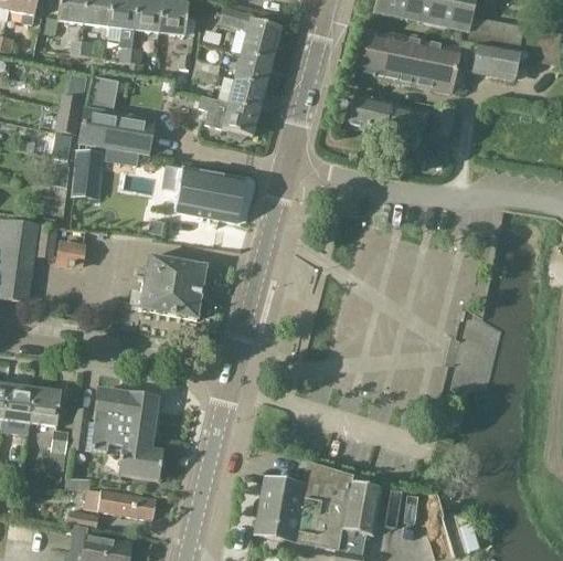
[(0,0),(0,19),(7,21),(9,9),(11,10),(12,0),(0,0)]
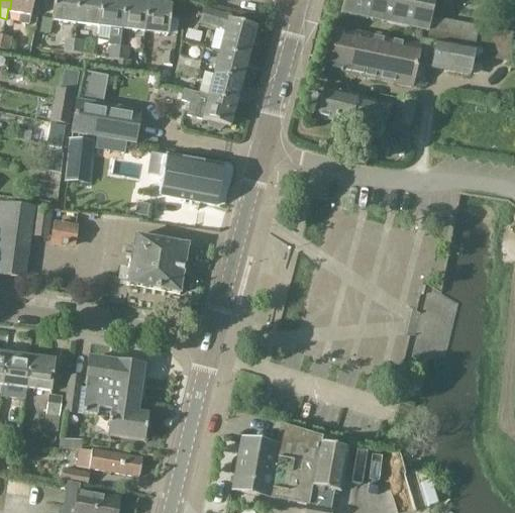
[(11,0),(10,9),(23,11),(22,19),(30,21),(32,13),(34,0),(11,0)]
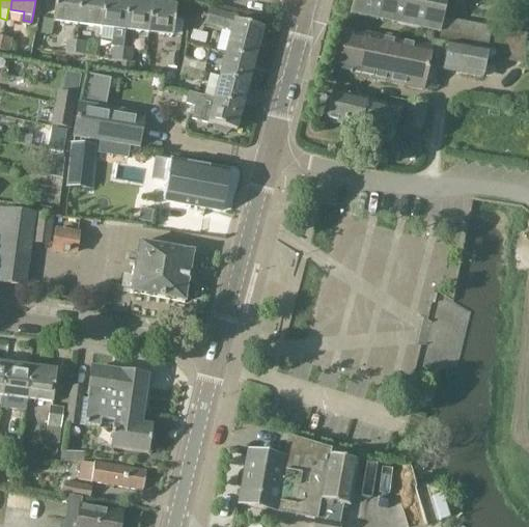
[(57,0),(55,18),(79,21),(81,0),(57,0)]
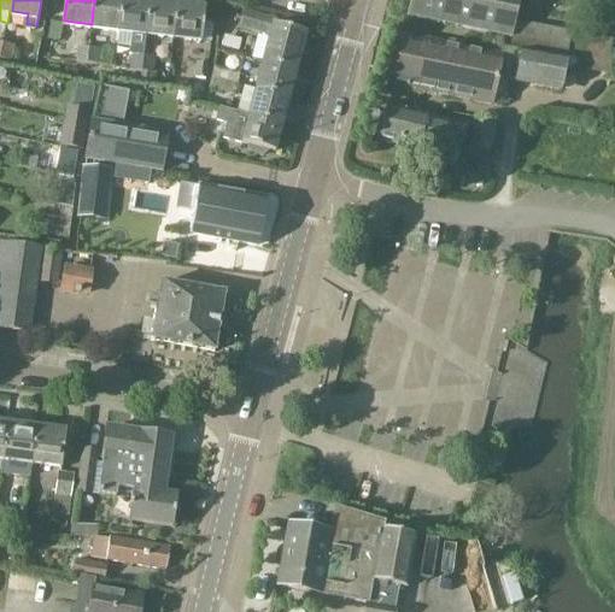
[(94,0),(92,24),(121,28),(123,0),(94,0)]
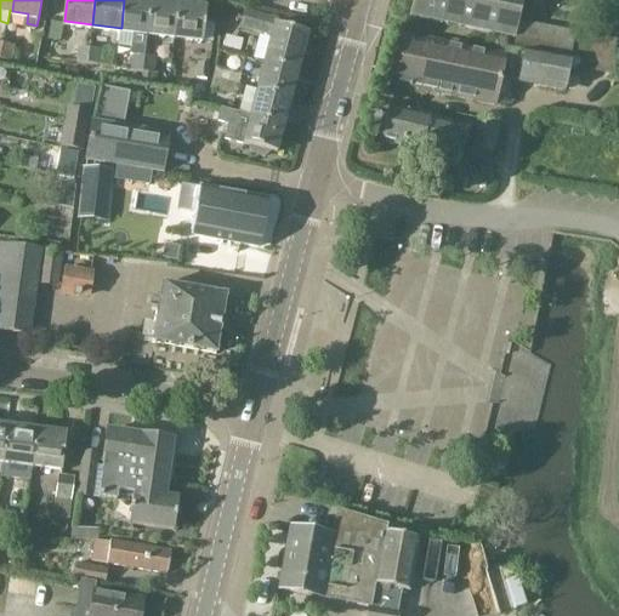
[(132,52),(135,52),(146,53),(148,32),(153,0),(124,0),(121,28),(135,29),(132,52)]
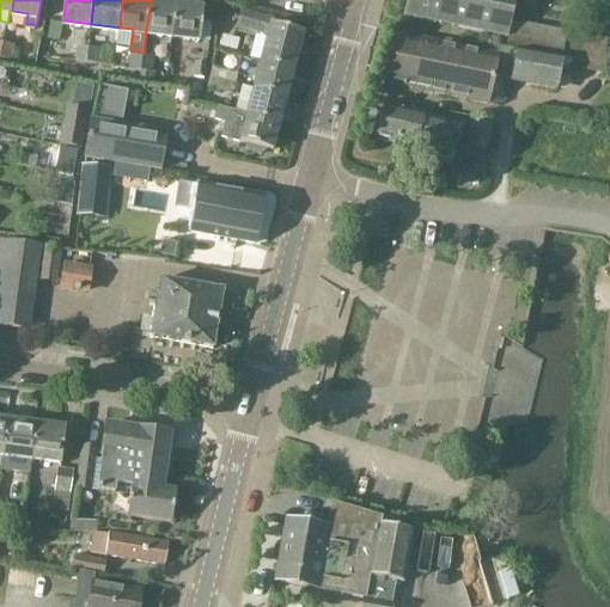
[(146,31),(174,35),(177,0),(151,0),(146,31)]
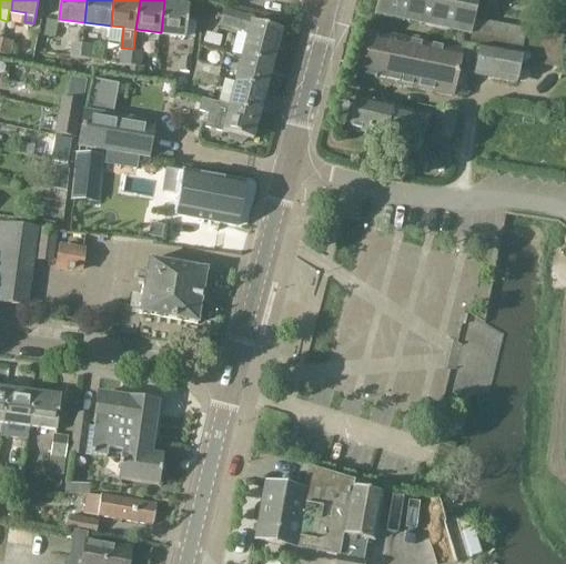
[(191,3),(164,0),(161,32),(187,34),(189,17),(191,3)]
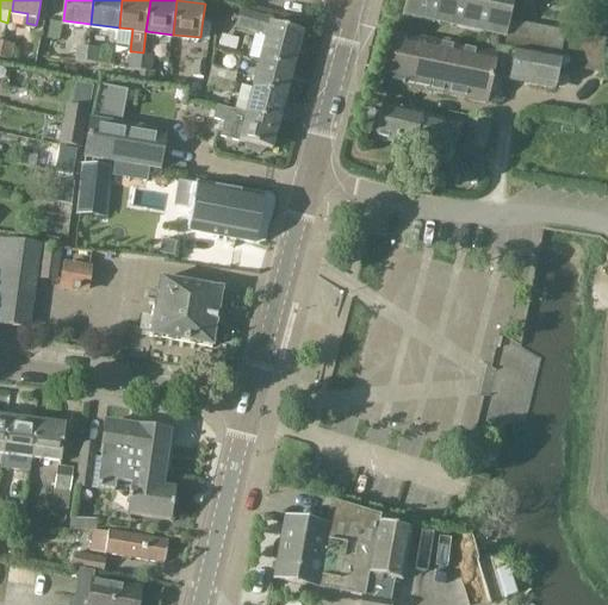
[(566,29),(512,17),(515,0),(408,0),(407,10),(507,31),(504,42),(562,50),(566,29)]
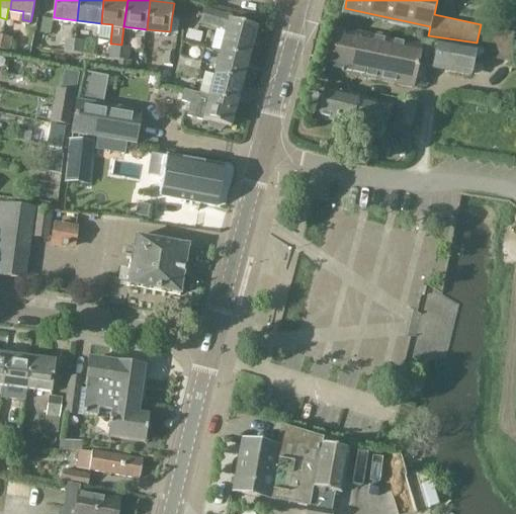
[(189,3),(187,12),(193,13),(195,5),(189,3)]
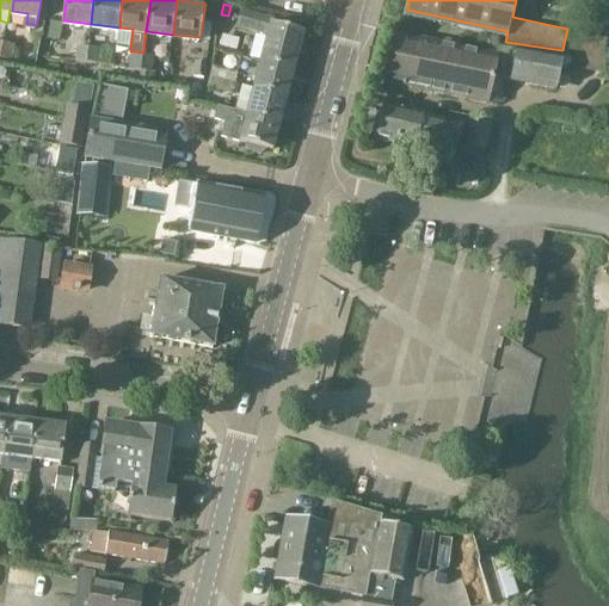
[(268,30),(262,56),(295,66),(305,28),(274,19),(275,16),(241,6),(238,22),(268,30)]
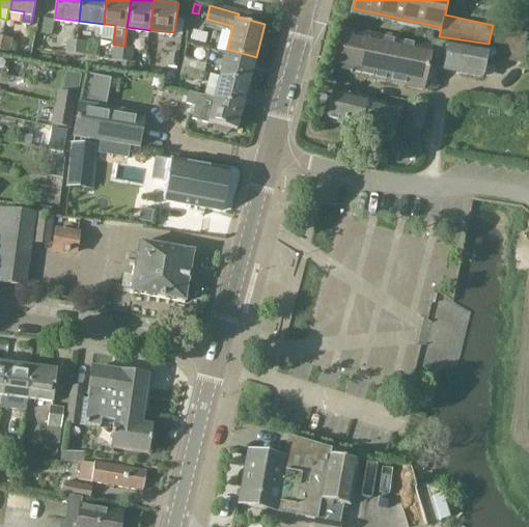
[(349,25),(339,68),(425,86),(429,62),(484,73),(489,48),(434,36),(433,43),(349,25)]
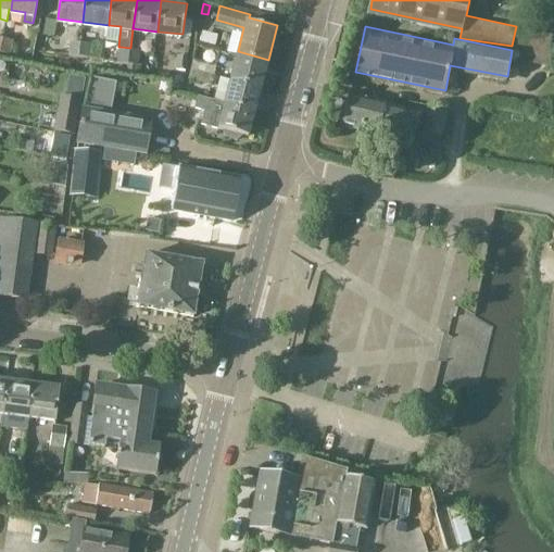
[(2,50),(11,52),(14,38),(4,36),(2,50)]
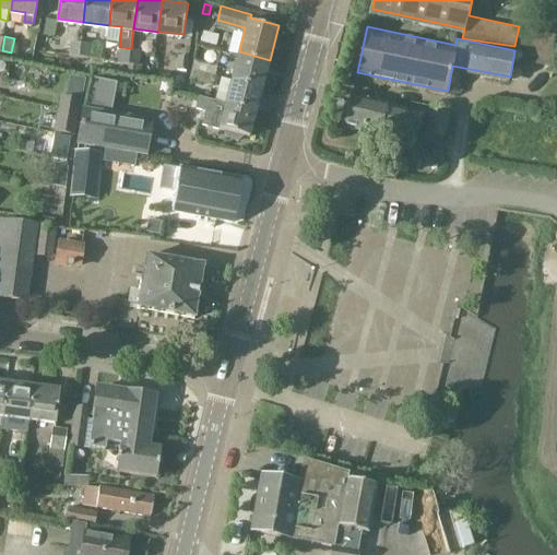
[(70,54),(80,55),(81,40),(71,38),(70,54)]
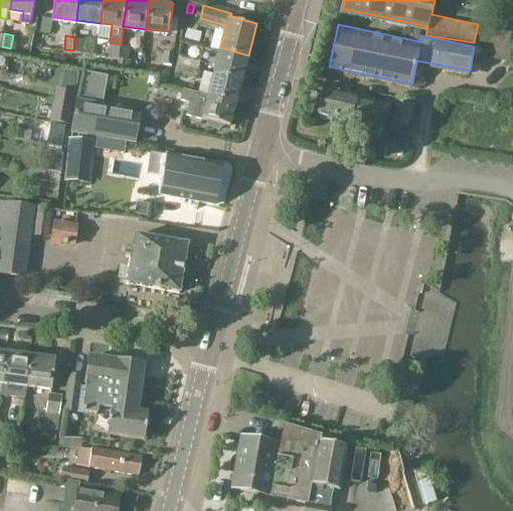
[(74,37),(73,50),(82,51),(83,38),(74,37)]
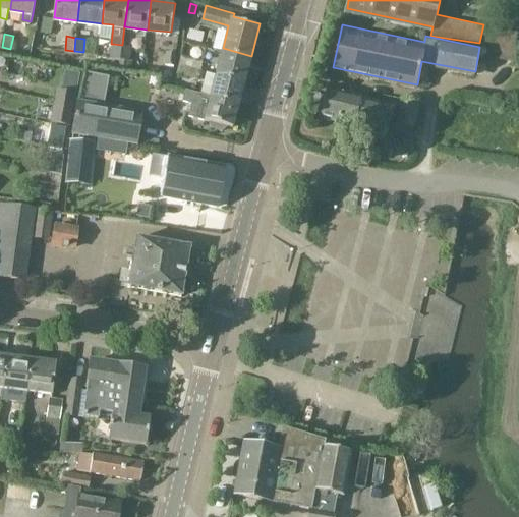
[(113,44),(112,56),(121,57),(122,45),(113,44)]
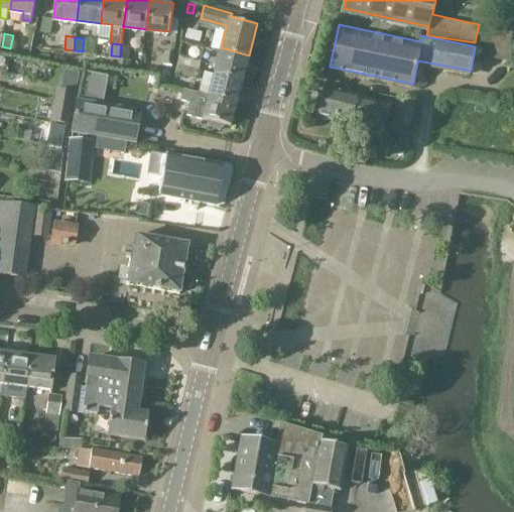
[(120,56),(129,57),(129,52),(130,45),(121,44),(120,56)]
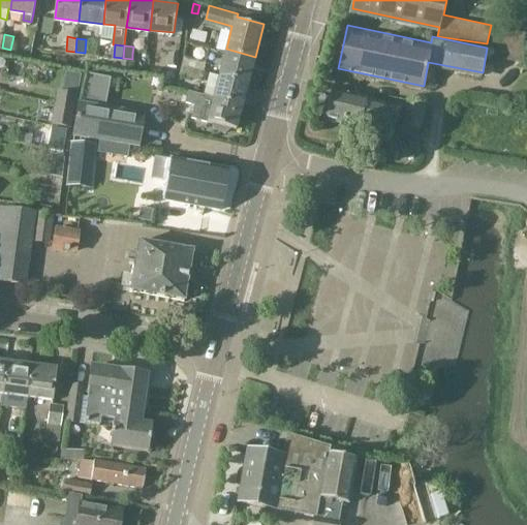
[(249,80),(255,57),(226,49),(220,72),(249,80)]
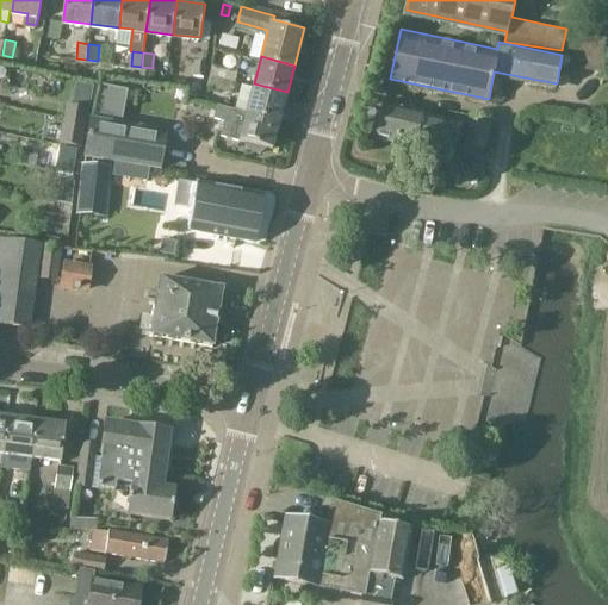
[(197,58),(194,80),(204,81),(206,60),(197,58)]
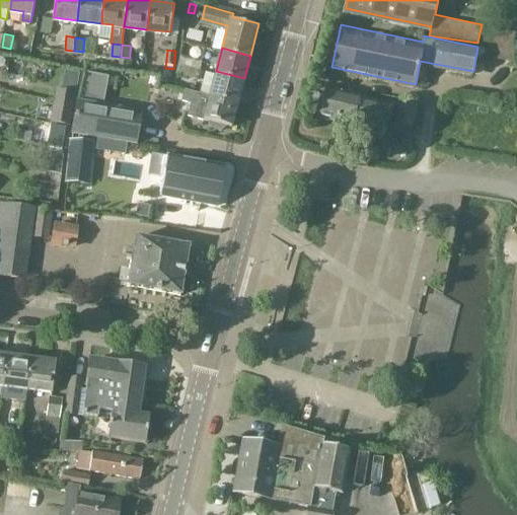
[(181,55),(180,62),(201,67),(203,60),(181,55)]
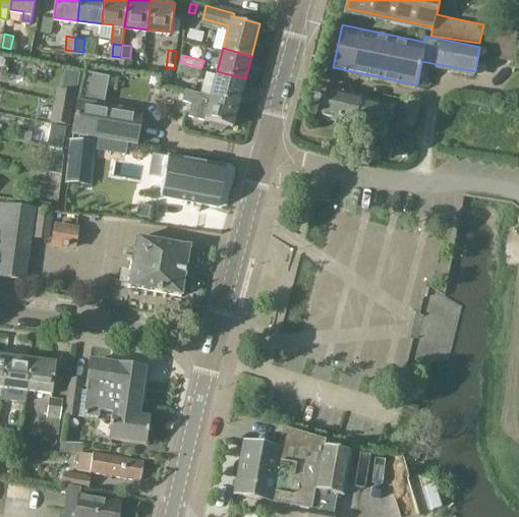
[(181,62),(178,71),(199,76),(202,67),(181,62)]
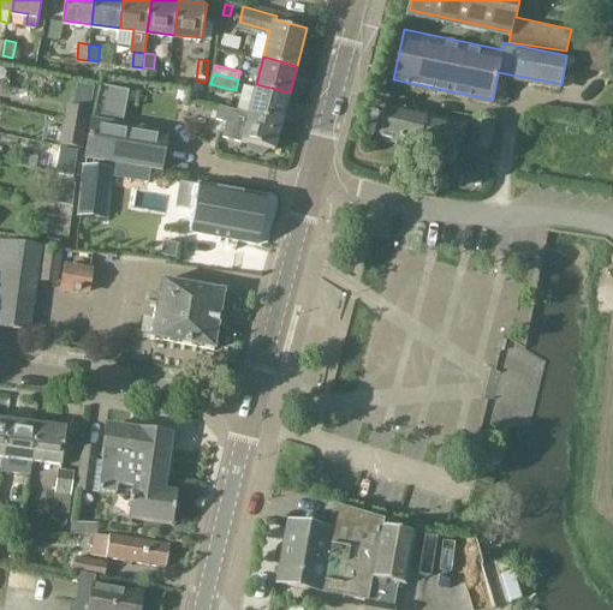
[(96,118),(123,121),(129,88),(102,84),(96,118)]
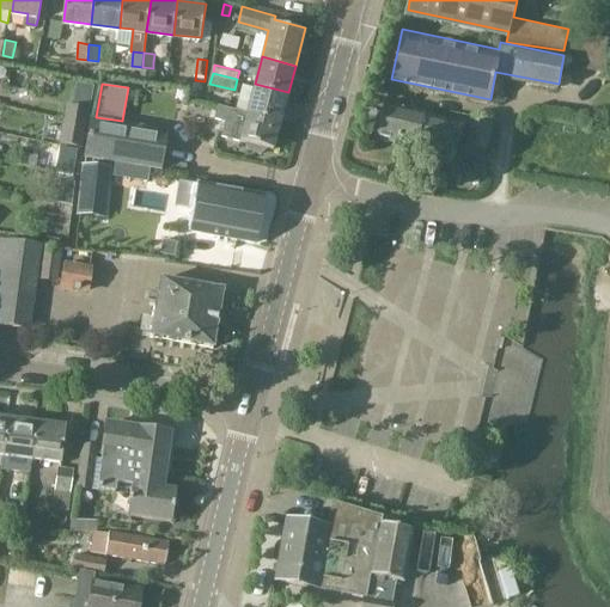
[(281,117),(288,92),(255,84),(248,109),(281,117)]
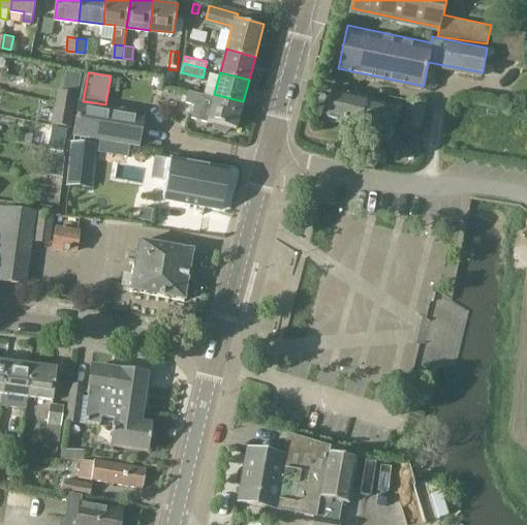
[(367,92),(334,84),(326,116),(360,124),(360,121),(394,129),(401,102),(367,94),(367,92)]
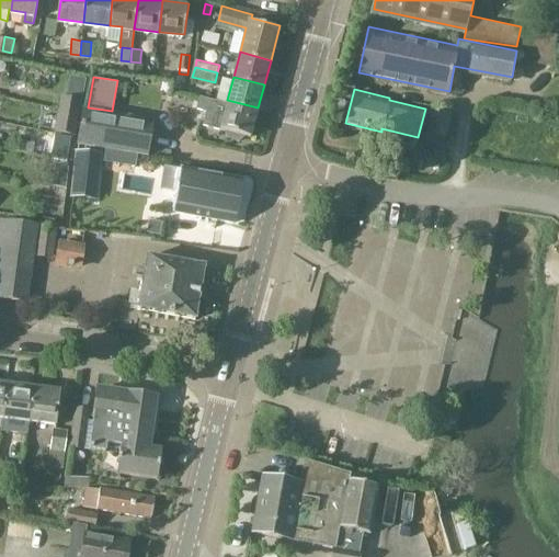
[(251,134),(258,108),(227,100),(202,93),(198,108),(215,112),(213,123),(226,127),(228,134),(241,137),(247,133),(251,134)]
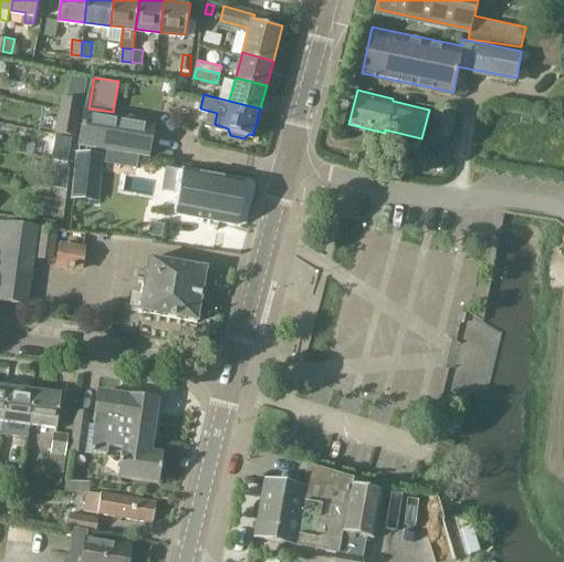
[(61,105),(81,108),(82,100),(62,96),(61,105)]
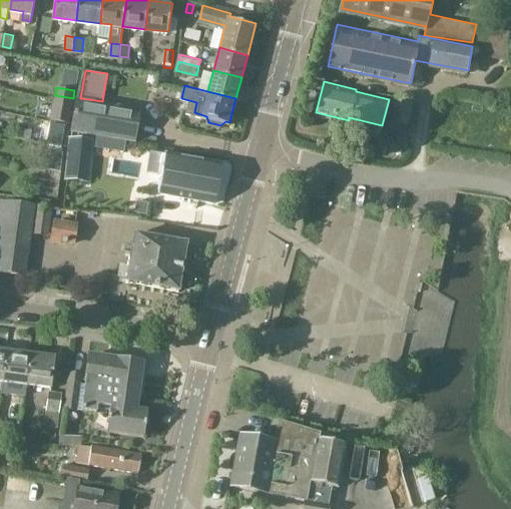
[(69,121),(73,98),(55,95),(51,118),(69,121)]
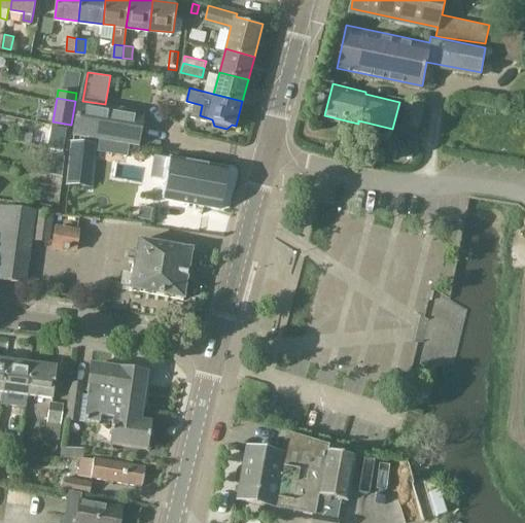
[(144,110),(105,104),(82,101),(79,100),(74,132),(86,134),(95,135),(126,140),(139,142),(144,110)]
